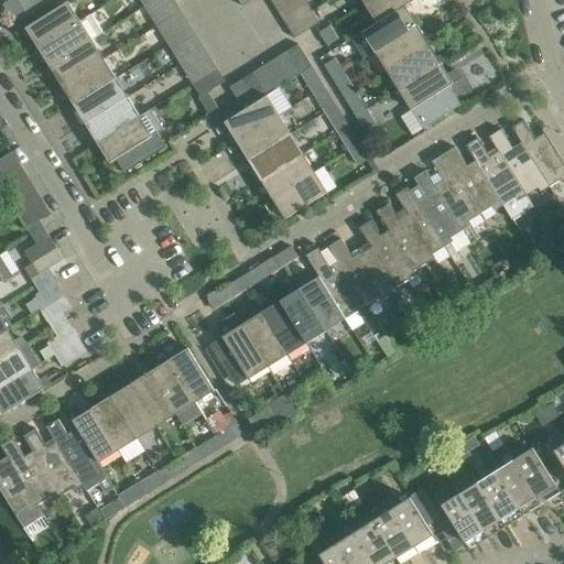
[(28,15),(18,0),(9,0),(2,4),(14,23),(28,15)]
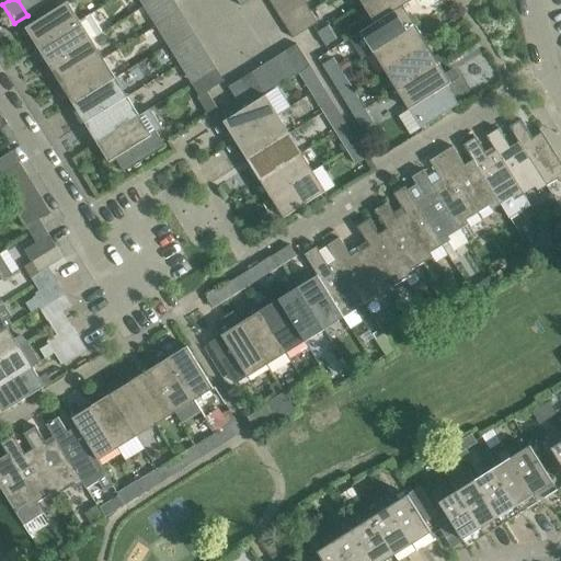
[(41,7),(35,0),(18,0),(27,15),(41,7)]
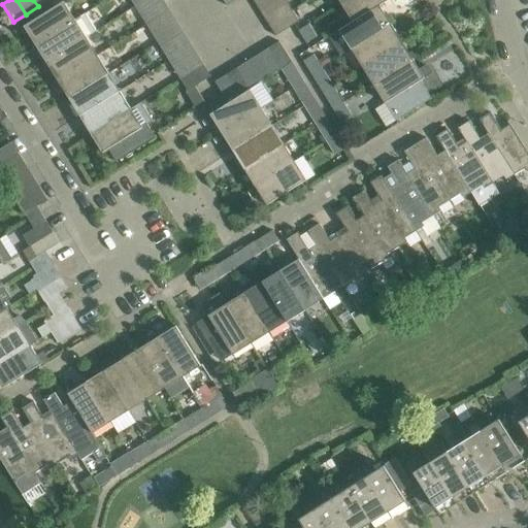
[(137,0),(132,3),(135,6),(139,13),(161,0),(137,0)]
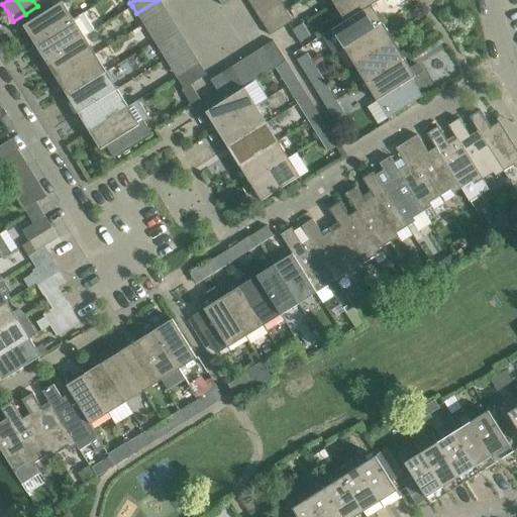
[(166,10),(160,0),(158,0),(136,13),(142,24),(166,10)]
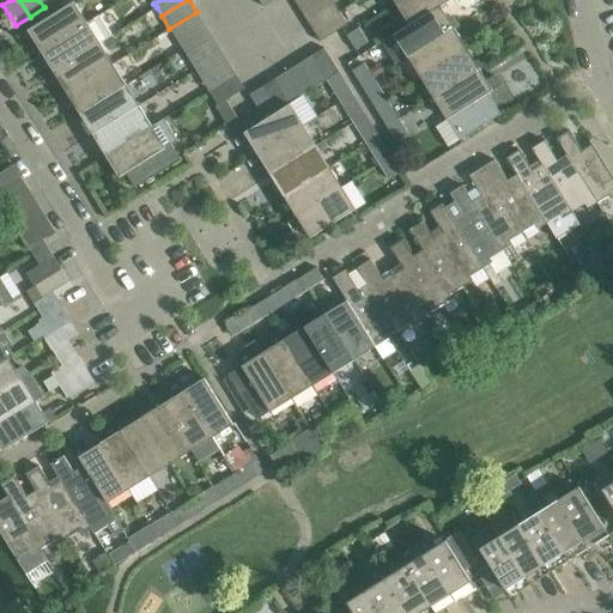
[(327,0),(299,0),(296,2),(303,16),(327,0)]
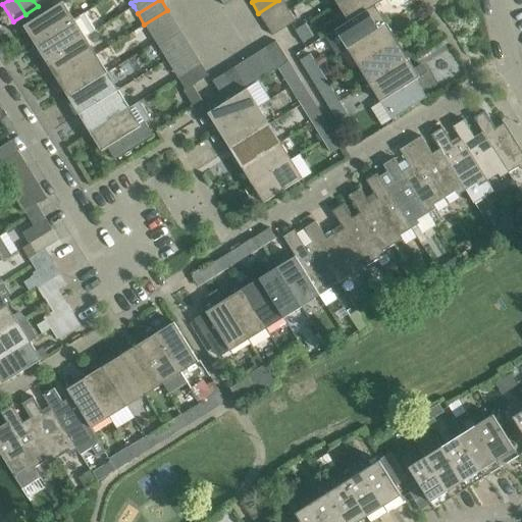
[(282,0),(278,0),(258,13),(265,23),(289,9),(282,0)]
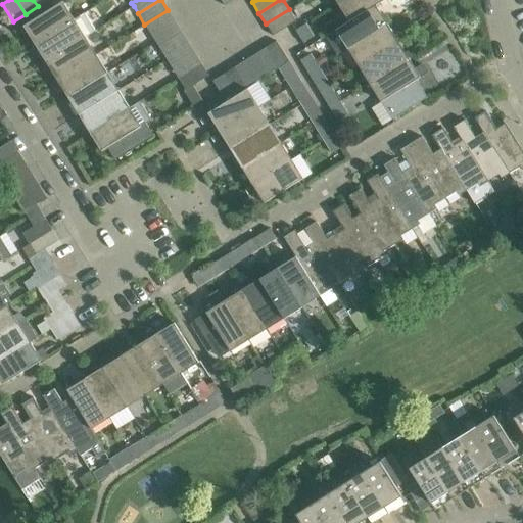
[(349,20),(376,6),(385,0),(343,0),(338,3),(349,20)]
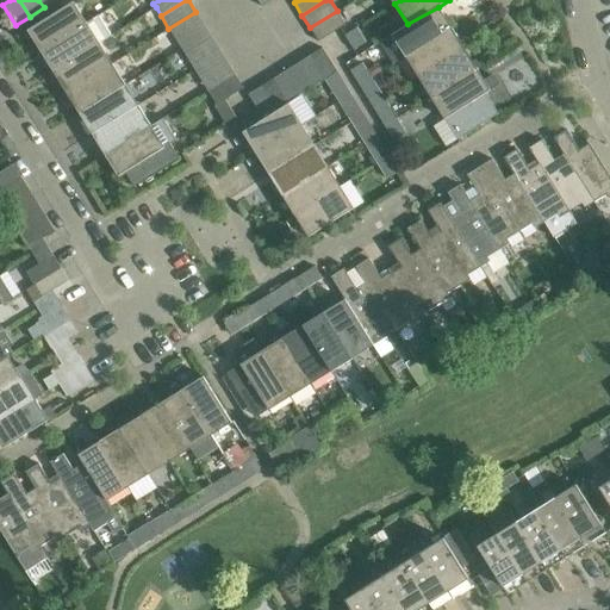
[(72,1),(22,32),(26,41),(32,37),(41,51),(86,23),(72,1)]
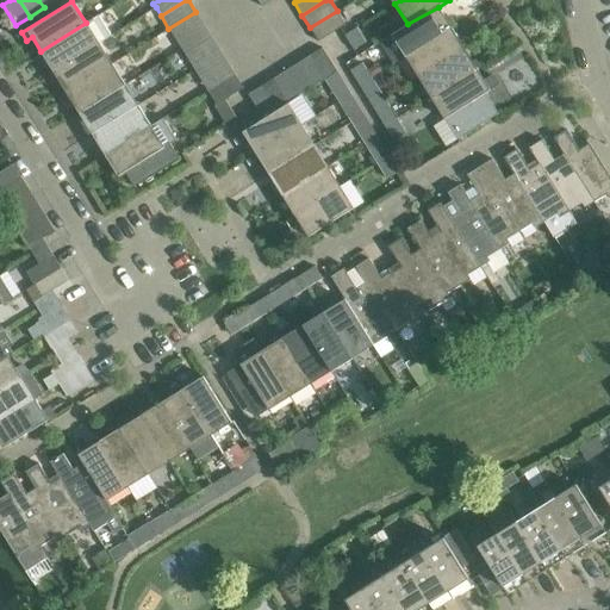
[(393,35),(381,42),(394,62),(406,55),(452,29),(450,26),(454,25),(450,19),(447,20),(439,7),(408,24),(409,25),(393,35)]
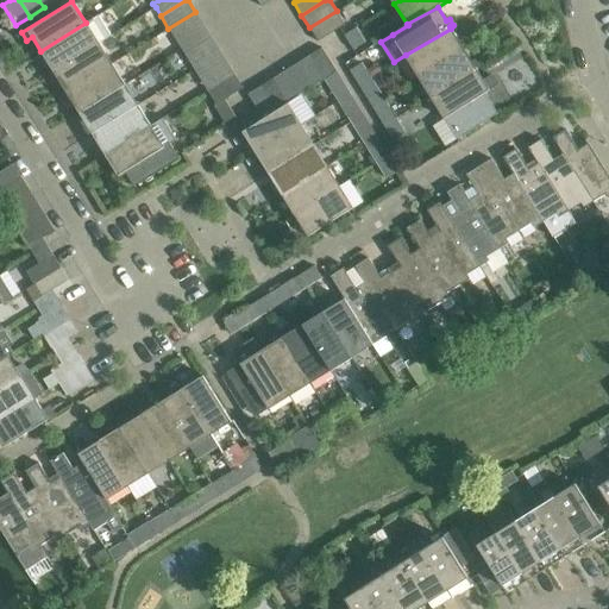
[(337,11),(309,27),(318,41),(345,24),(337,11)]
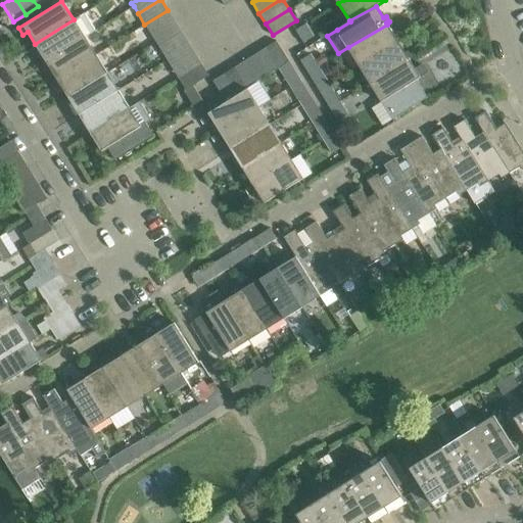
[(168,10),(144,25),(151,35),(175,20),(168,10)]
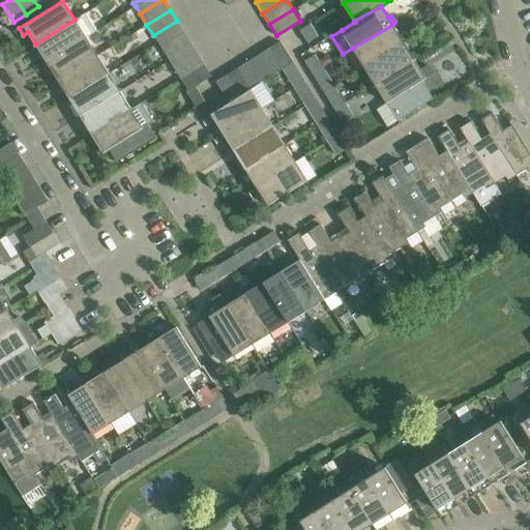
[(35,45),(31,47),(35,52),(38,50),(47,62),(85,37),(96,31),(85,13),(75,20),(35,45)]
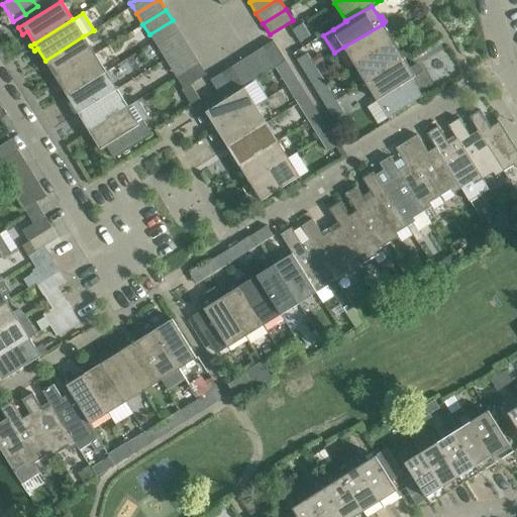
[(149,34),(153,41),(157,45),(179,31),(173,20),(149,34)]
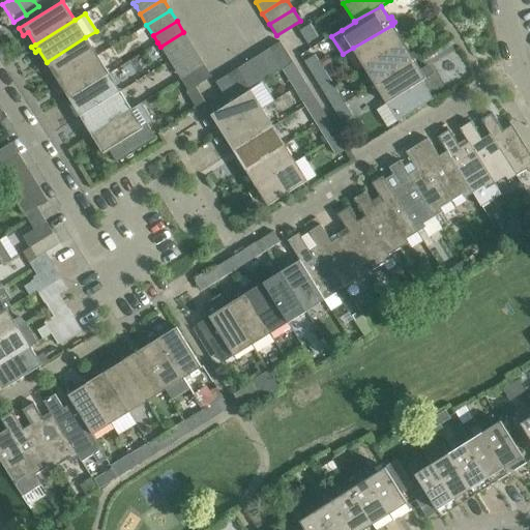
[(307,25),(299,30),(306,42),(315,37),(307,25)]
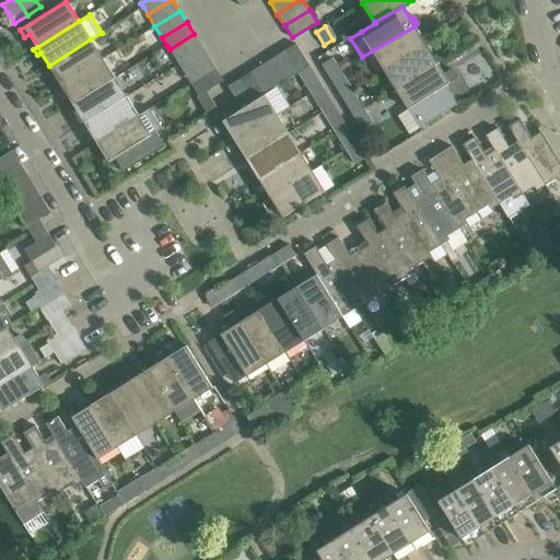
[(373,50),(385,70),(427,45),(426,44),(429,42),(426,36),(422,38),(415,26),(373,50)]
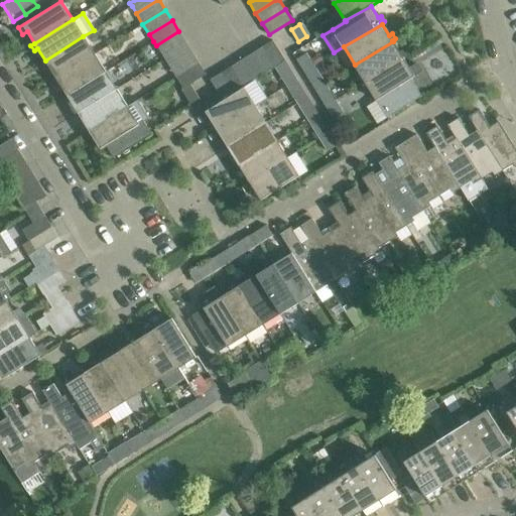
[(185,42),(178,31),(156,45),(162,56),(185,42)]
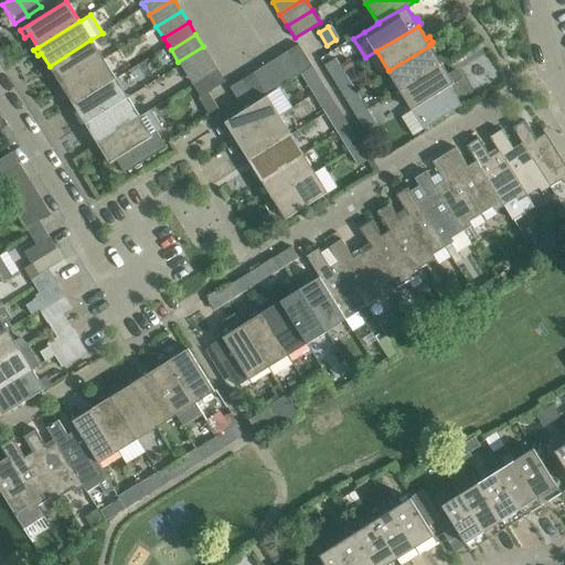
[(53,73),(61,85),(103,60),(91,40),(50,66),(43,71),(45,73),(51,75),(53,73)]
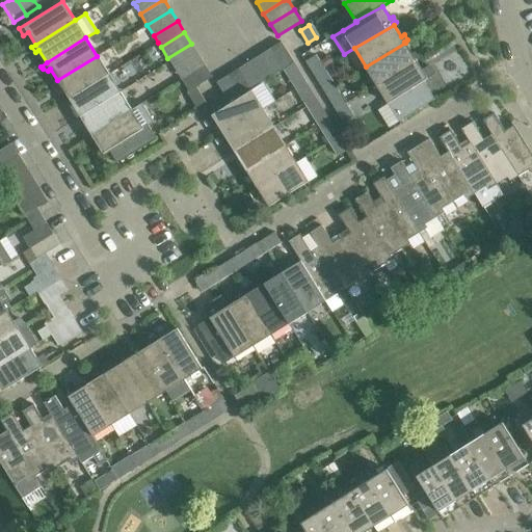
[(281,41),(269,48),(283,70),(294,62),(281,41)]
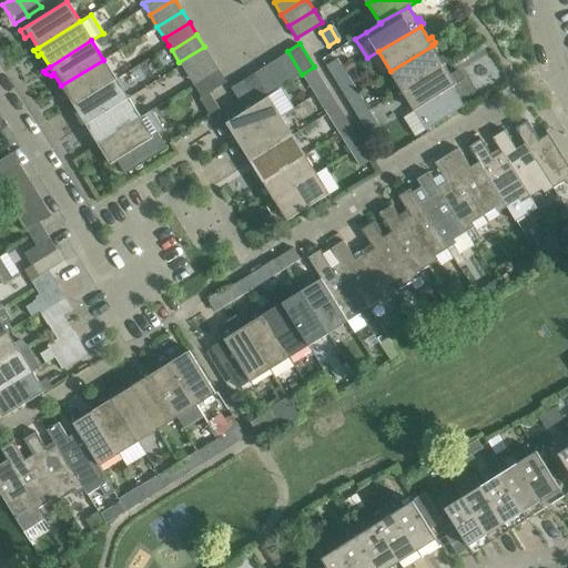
[(391,71),(403,90),(445,64),(448,62),(444,56),(440,58),(433,46),(391,71)]
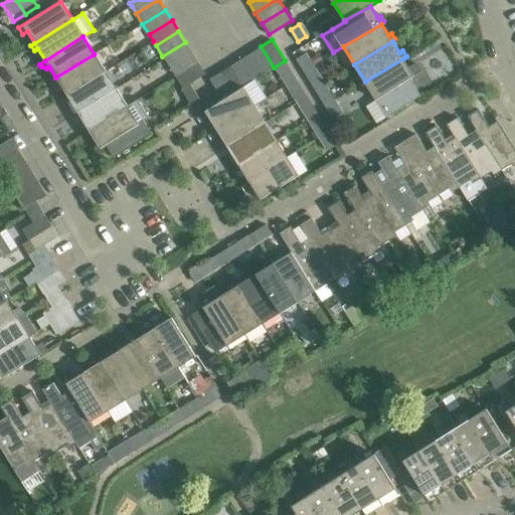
[(185,42),(162,56),(169,66),(192,52),(185,42)]
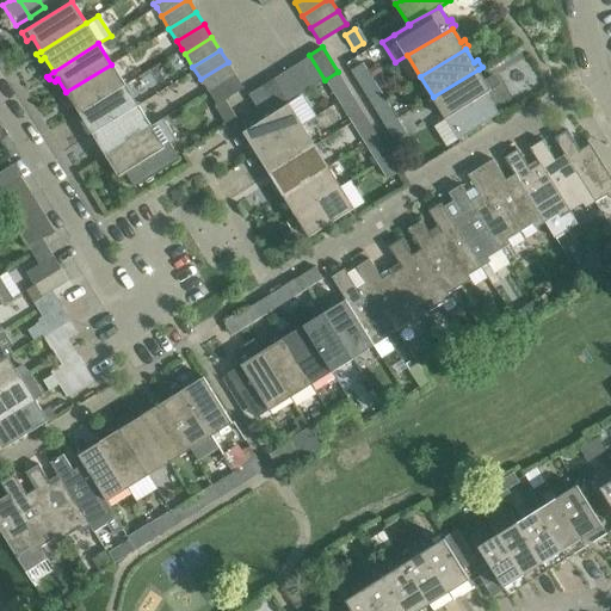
[(309,55),(297,63),(313,87),(325,80),(309,55)]
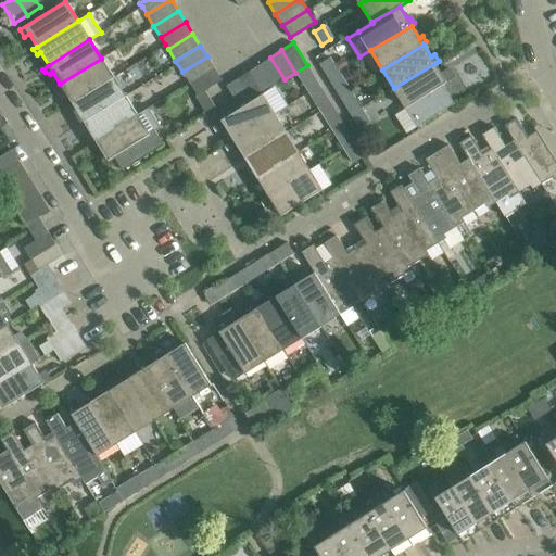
[(182,72),(189,83),(189,84),(214,68),(207,57),(182,72)]
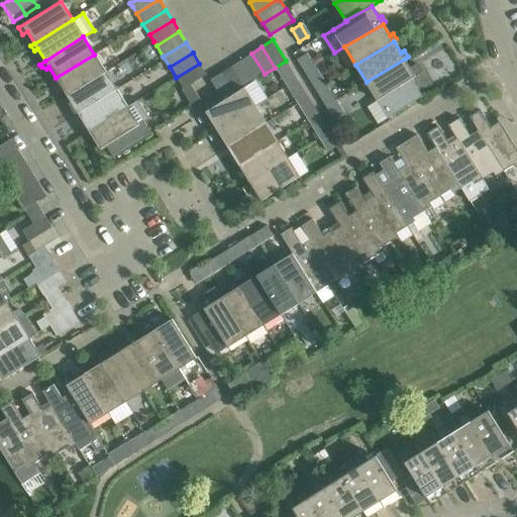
[(296,60),(304,71),(314,66),(306,53),(296,60)]
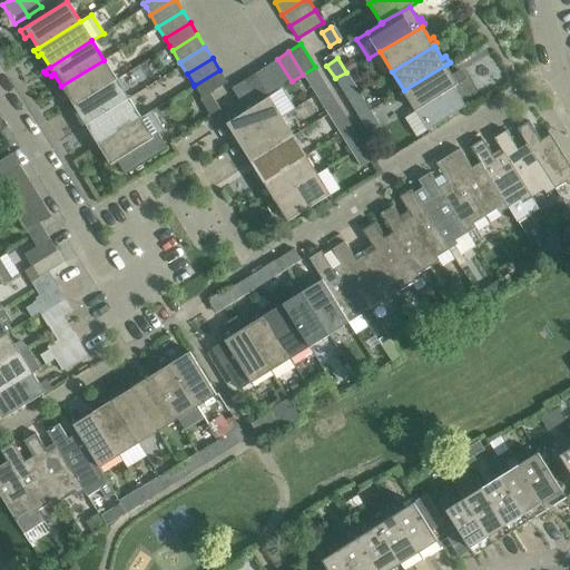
[(266,66),(279,88),(292,81),(277,59),(266,66)]
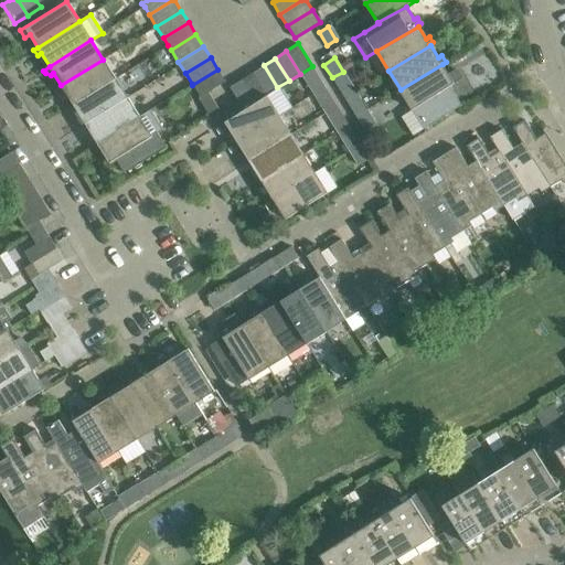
[(65,92),(73,105),(115,78),(103,60),(61,85),(54,89),(56,93),(62,94),(65,92)]
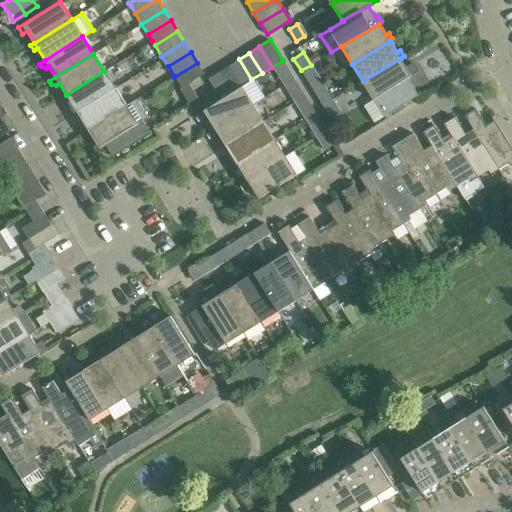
[(241,86),(242,86),(251,79),(239,59),(229,66),(241,86)]
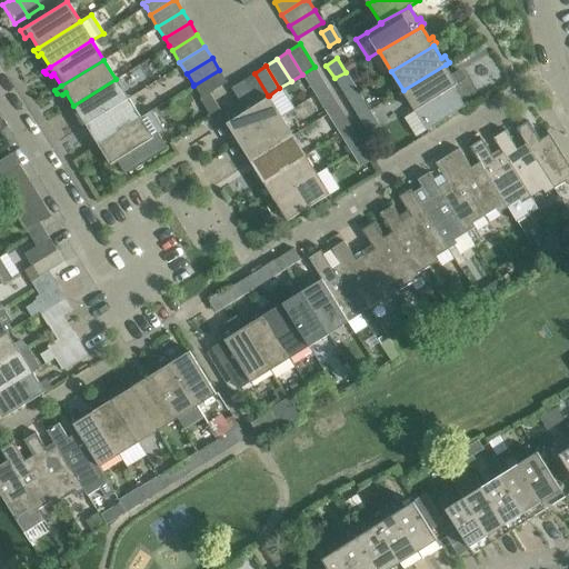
[(466,82),(460,75),(452,79),(445,67),(402,92),(427,132),(466,108),(453,89),(466,82)]
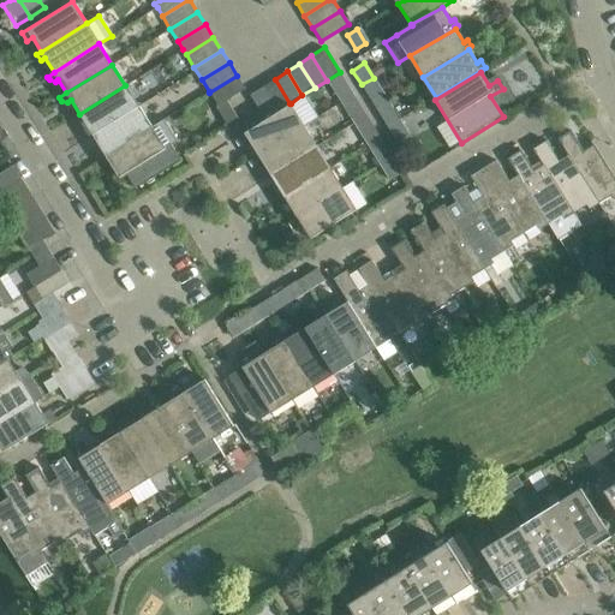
[(245,89),(237,76),(209,93),(218,106),(227,100),(245,89)]
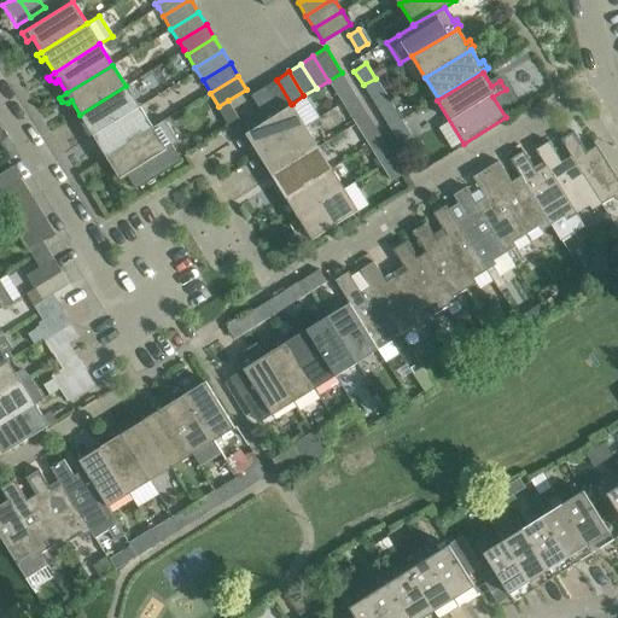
[(375,79),(363,85),(372,99),(384,92),(375,79)]
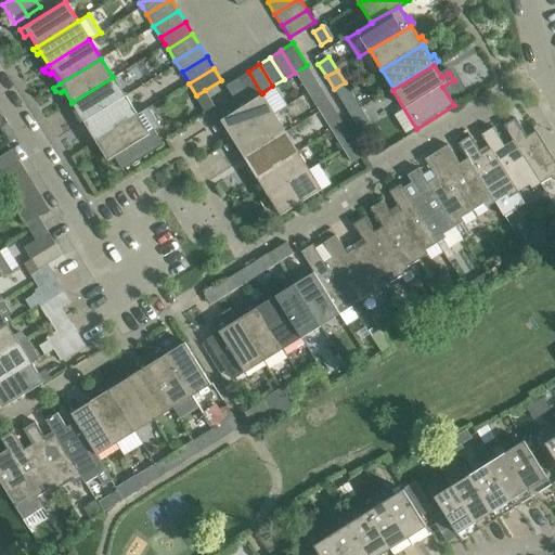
[(236,78),(250,100),(261,93),(248,72),(236,78)]
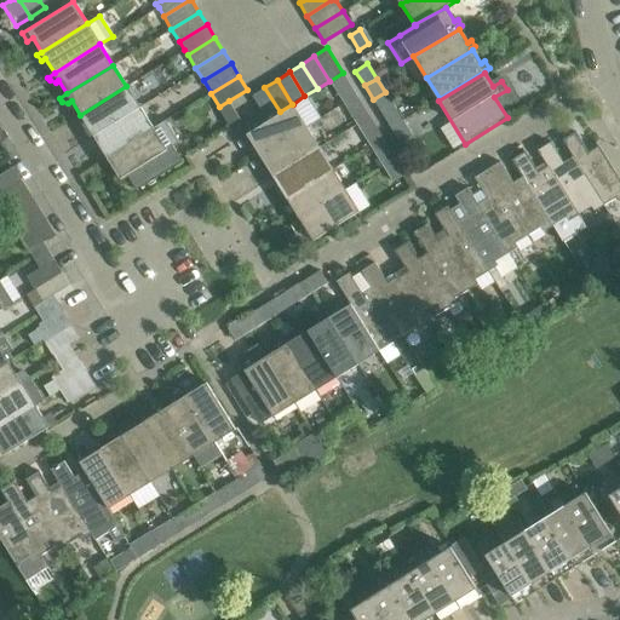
[(344,102),(356,95),(348,80),(336,87),(344,102)]
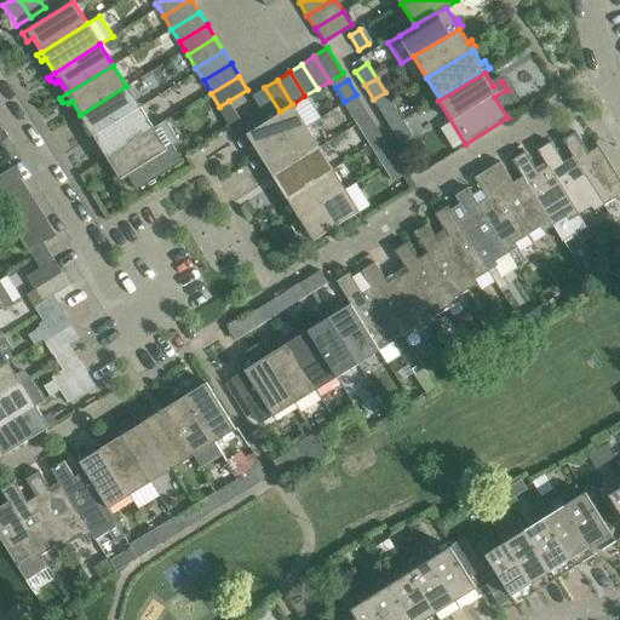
[(84,121),(93,136),(139,107),(126,86),(80,115),(76,116),(80,124),(84,121)]
